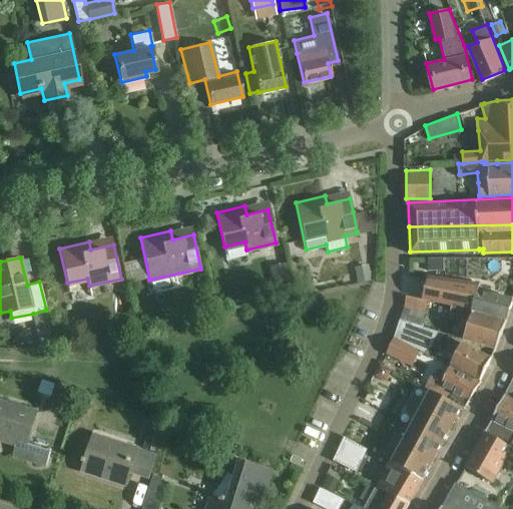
[(366,264),(354,267),(358,281),(369,278),(366,264)]
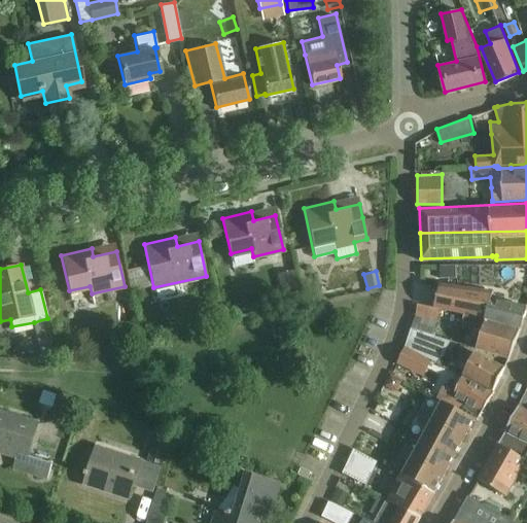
[(434,307),(441,308),(463,312),(504,321),(520,325),(526,304),(507,299),(506,301),(490,298),(492,289),(478,287),(440,283),(434,307)]
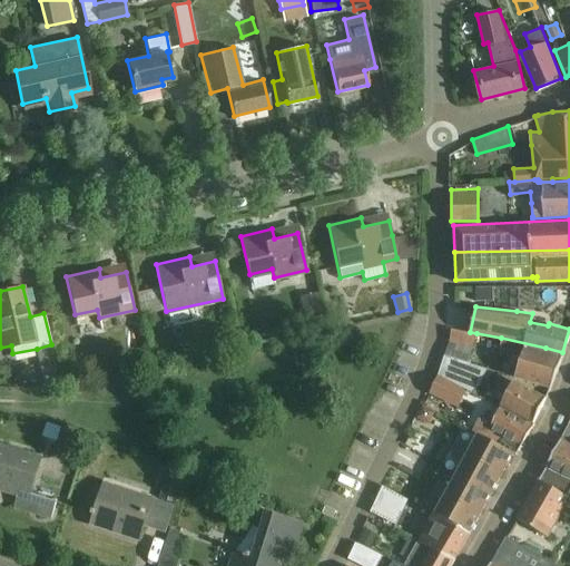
[(477,333),(470,332),(451,328),(449,340),(444,353),(469,361),(473,344),(477,333)]
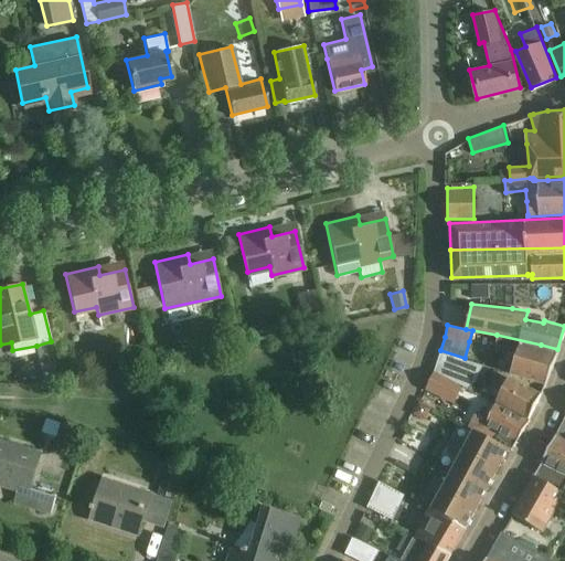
[(541,348),(541,345),(497,335),(494,343),(514,348),(514,347),(518,348),(510,371),(545,382),(548,377),(556,351),(541,348)]
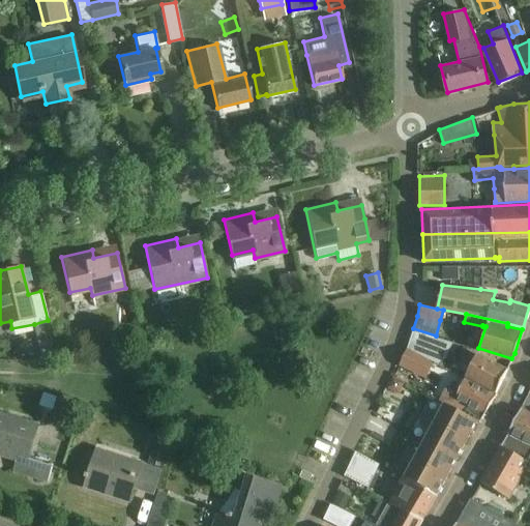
[(47,323),(33,326),(38,351),(53,348),(47,323)]
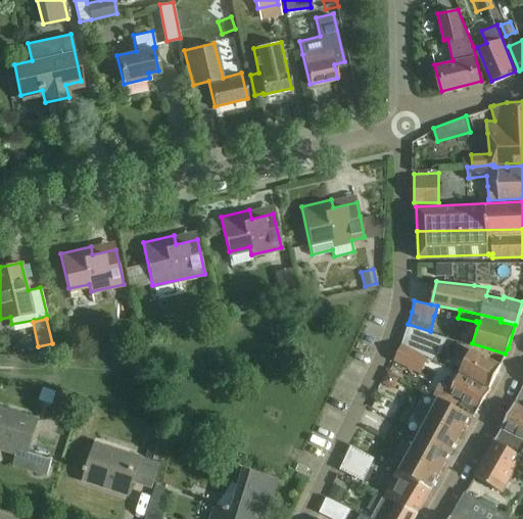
[(445,335),(430,331),(408,324),(402,342),(425,354),(435,359),(445,335)]
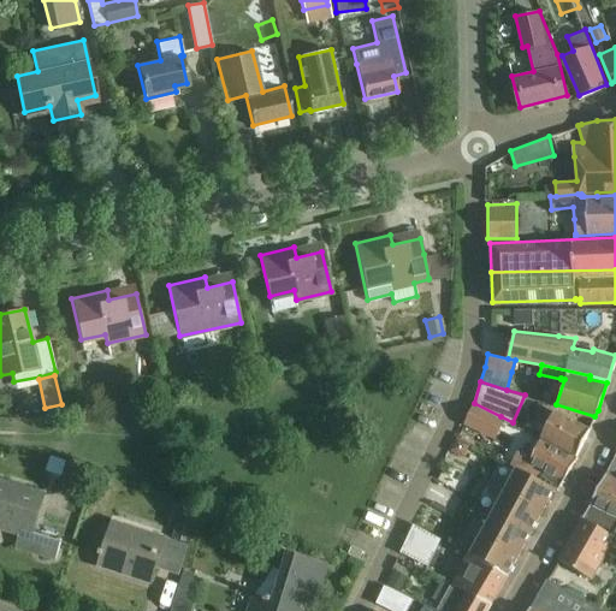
[(493,432),(501,416),(474,403),(473,402),(466,419),(493,432)]
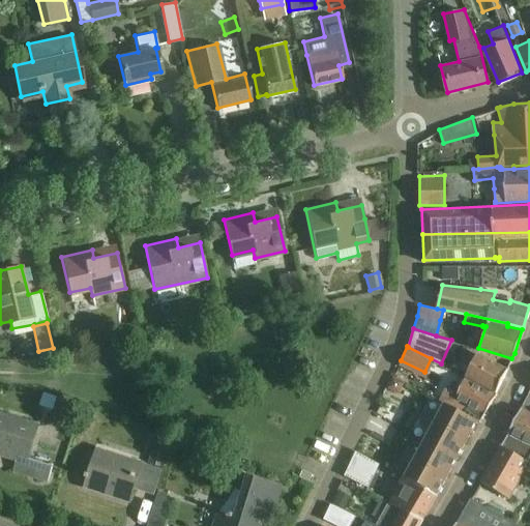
[(476,352),(465,376),(495,391),(507,368),(476,352)]
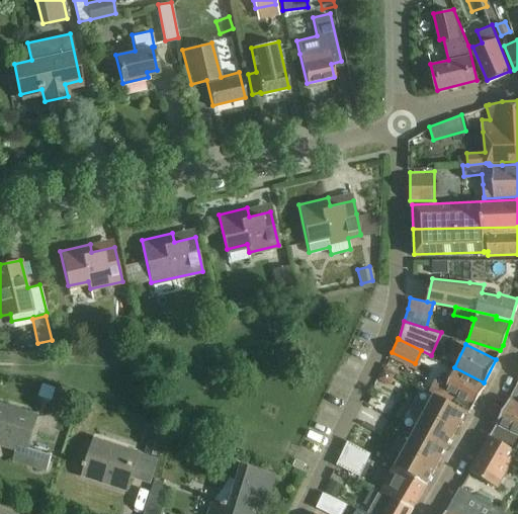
[(391,378),(394,371),(390,369),(383,366),(378,376),(384,379),(391,378)]
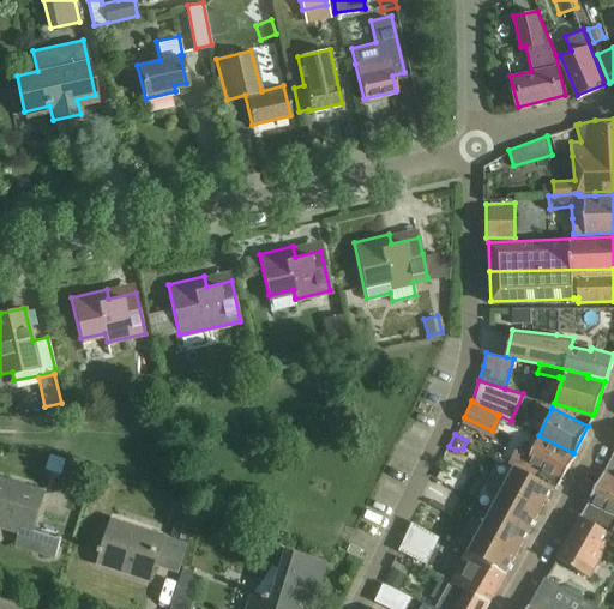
[(513,453),(509,463),(515,465),(537,478),(551,486),(554,487),(575,453),(573,453),(539,435),(527,460),(513,453)]
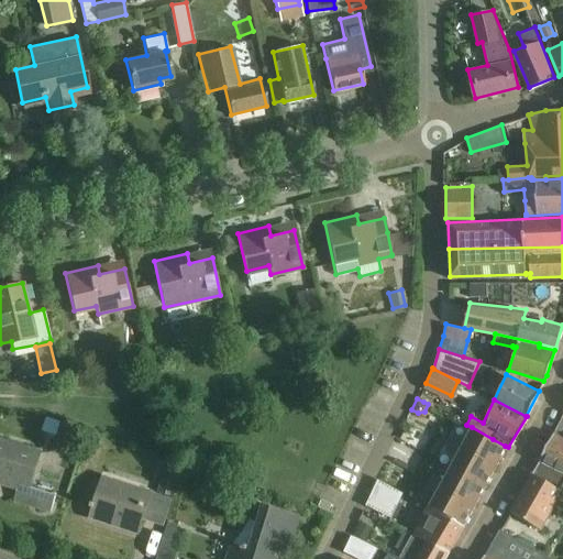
[(453,435),(450,442),(495,466),(505,446),(493,439),(472,427),(464,440),(453,435)]
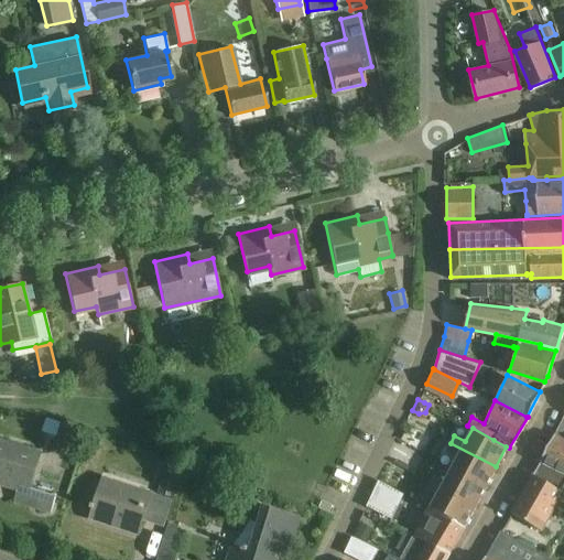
[(563,438),(555,433),(540,461),(563,473),(563,438)]
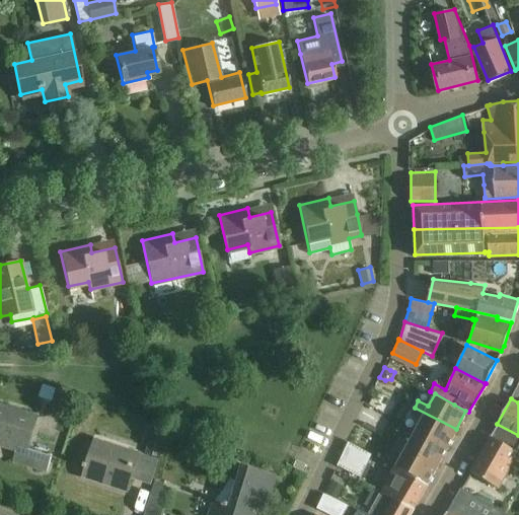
[(0,402),(0,440),(26,448),(38,415),(0,402)]
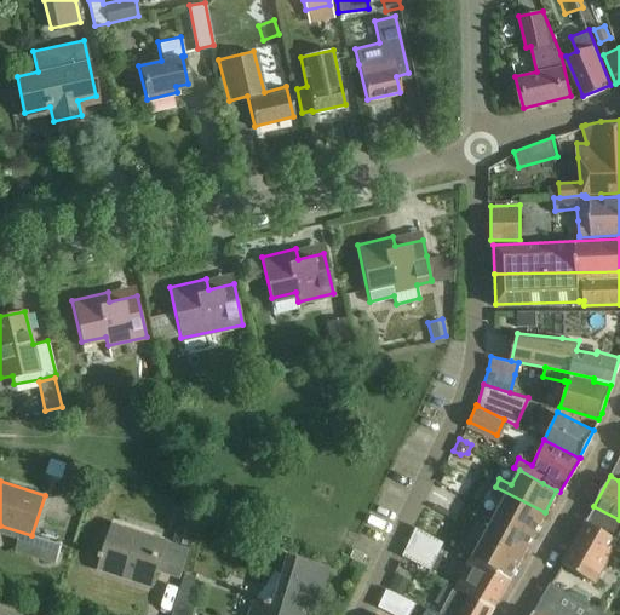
[(495,487),(492,494),(504,500),(497,515),(533,534),(545,512),(495,487)]
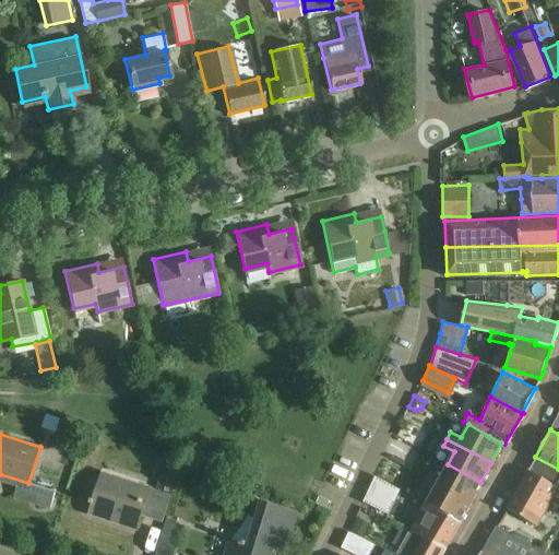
[(157,487),(173,492),(182,462),(167,457),(157,487)]
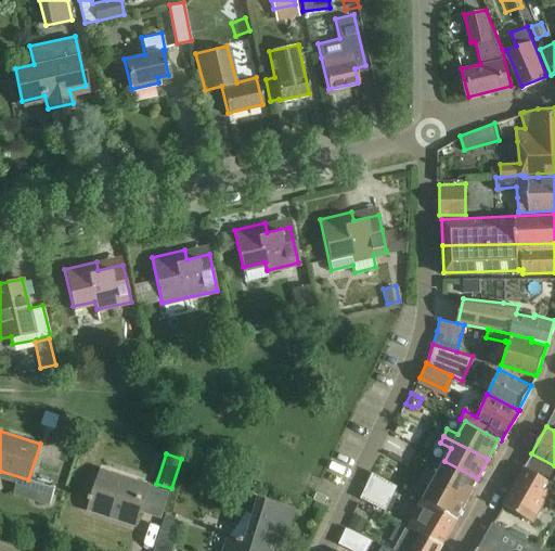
[(554,465),(531,453),(503,503),(533,521),(554,484),(553,483),(554,477),(554,465)]
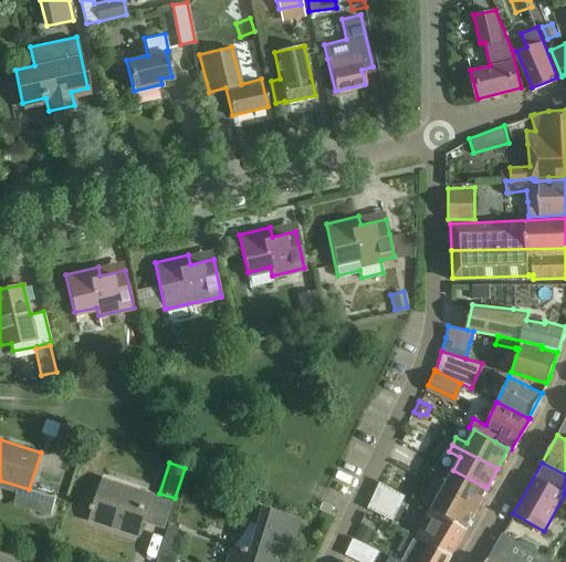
[(436,475),(431,484),(477,507),(486,488),(453,470),(447,481),(436,475)]
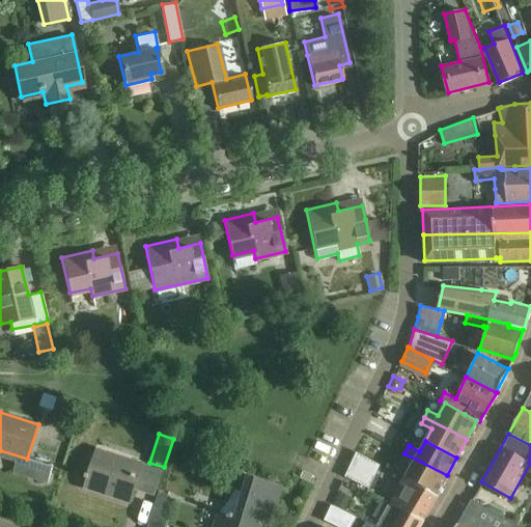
[(84,484),(131,500),(143,462),(96,446),(84,484)]
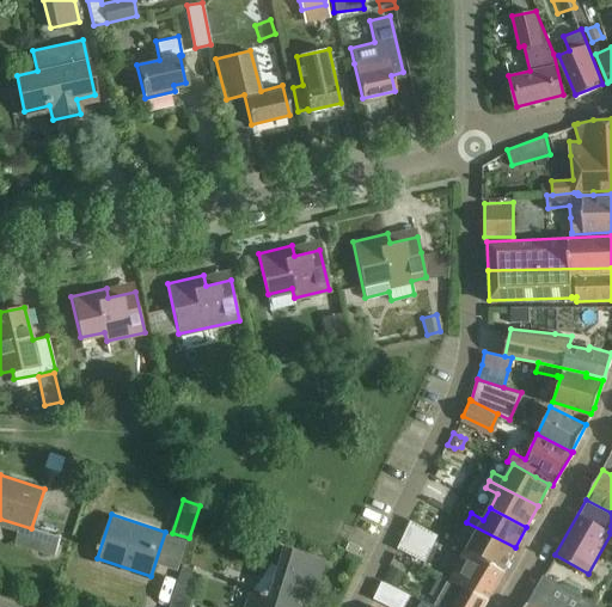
[(410,520),(398,546),(424,558),(436,534),(410,520)]
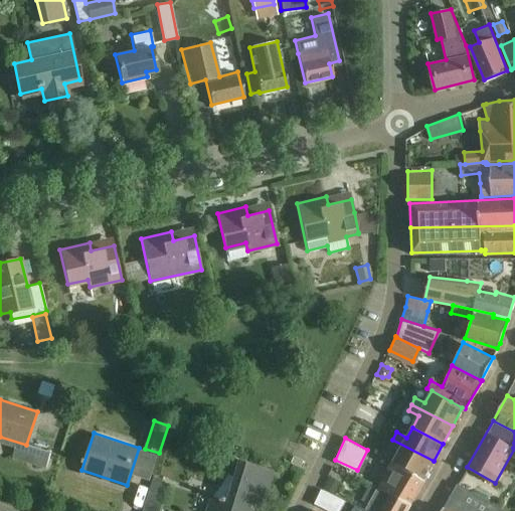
[(392,440),(389,446),(399,451),(393,462),(424,479),(434,461),(392,440)]
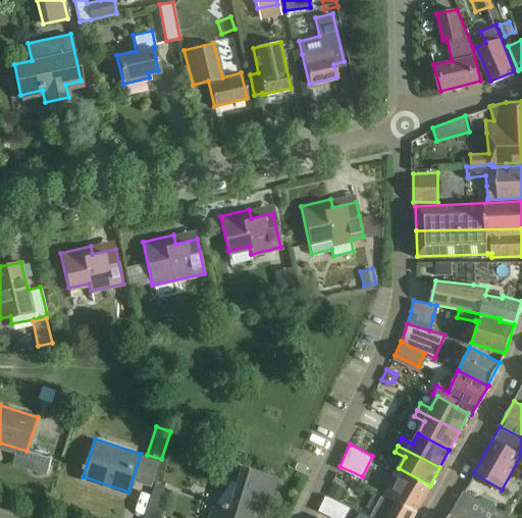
[(38,454),(34,468),(46,473),(51,458),(38,454)]
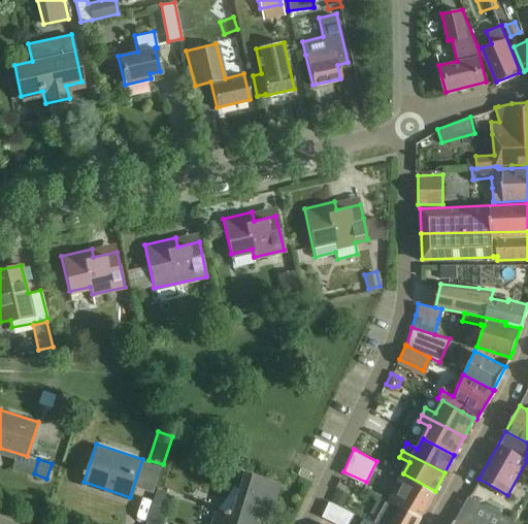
[(259,523),(265,508),(272,510),(282,482),(248,471),(234,513),(218,508),(211,523),(259,523)]
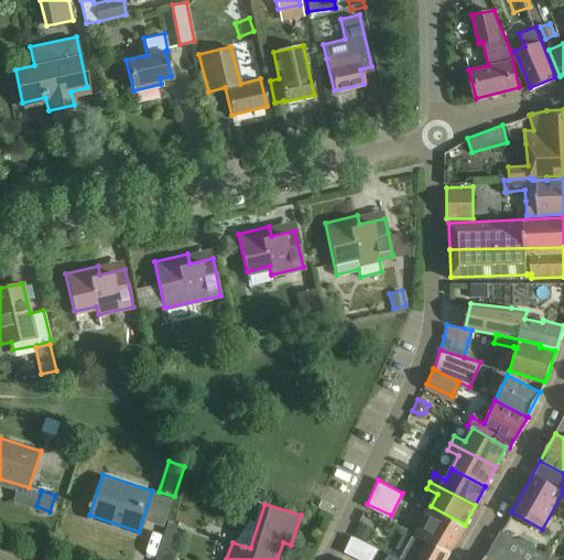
[(427,507),(414,534),(449,552),(465,525),(431,506),(429,506),(427,507)]
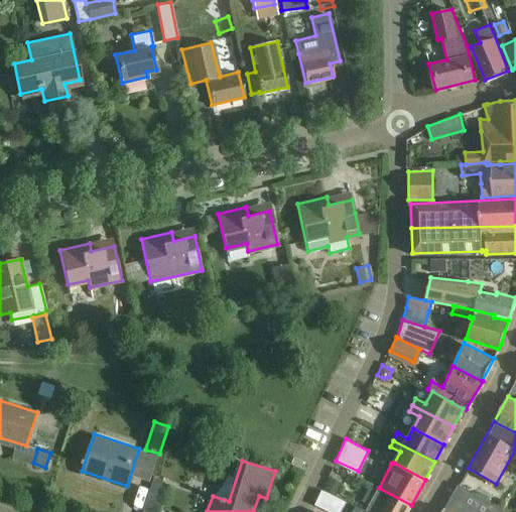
[(142,509),(152,511),(159,511),(168,485),(161,483),(162,478),(153,474),(142,509)]
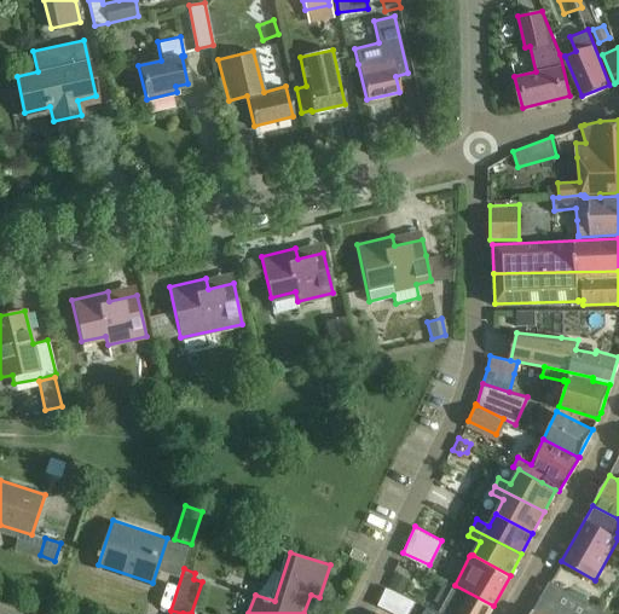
[(395,572),(389,585),(405,591),(411,579),(401,574),(395,572)]
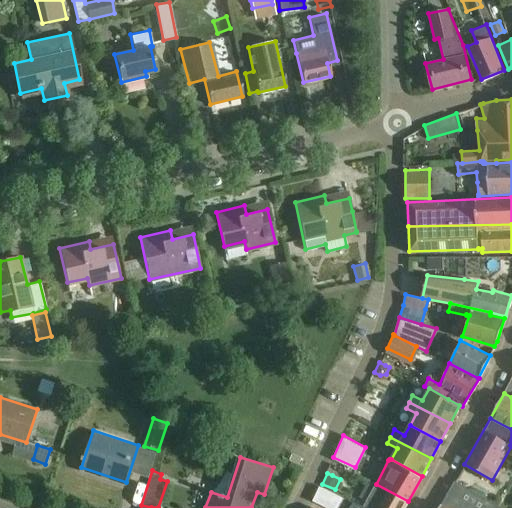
[(501,507),(455,480),(441,504),(448,507),(501,507)]
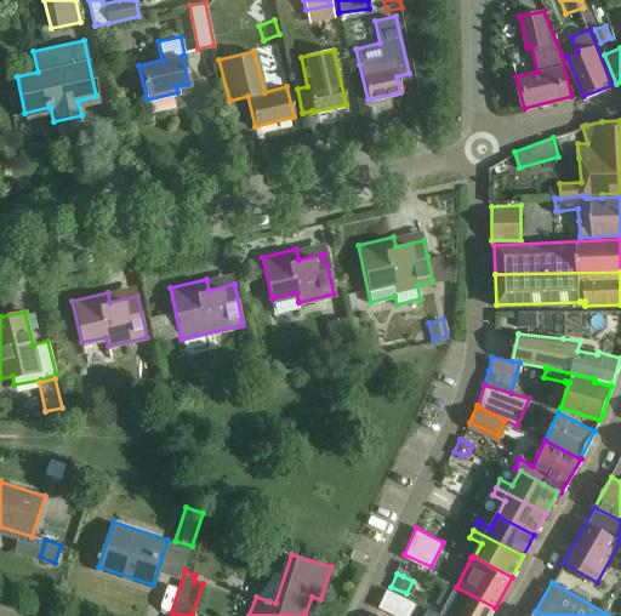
[(443,599),(436,611),(443,614),(444,612),(451,615),(489,615),(495,608),(456,587),(448,583),(439,597),(443,599)]
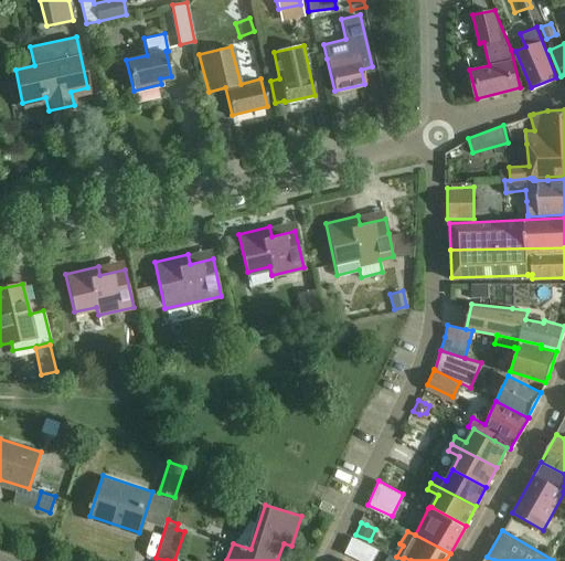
[(363,560),(370,560),(376,549),(352,538),(345,552),(363,560)]
